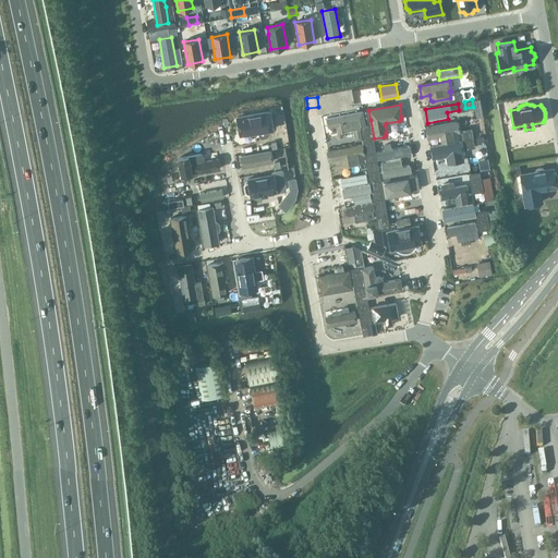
[(269,111),(237,117),(240,135),(273,130),(269,111)]
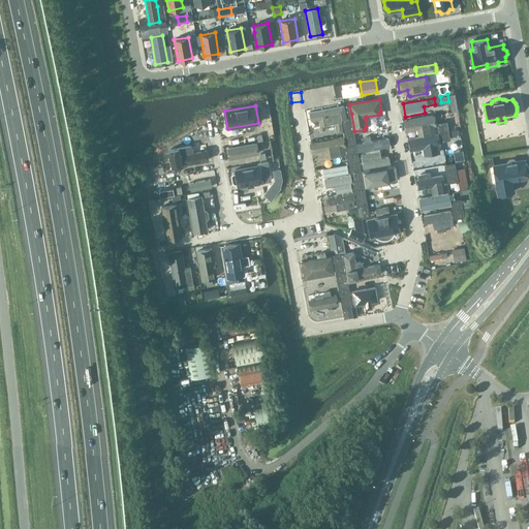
[(343,105),(309,113),(311,121),(319,119),(320,125),(335,122),(337,132),(345,131),(344,127),(342,119),(345,118),(343,105)]
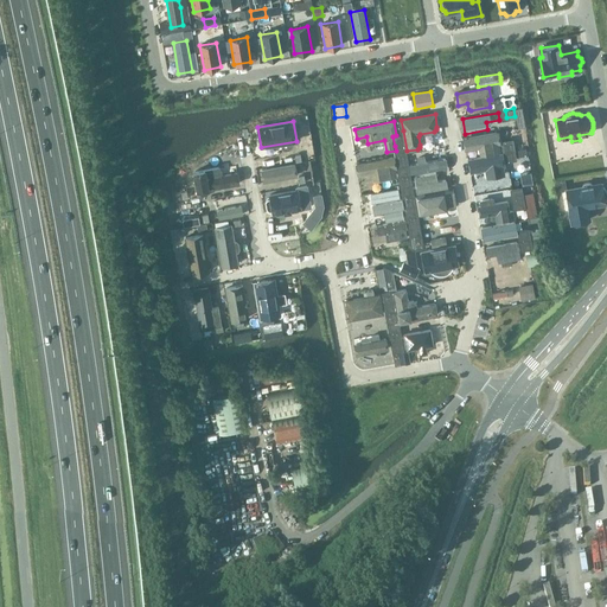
[(307,131),(298,132),(301,148),(295,149),(296,154),(302,153),(302,158),(312,157),(307,131)]
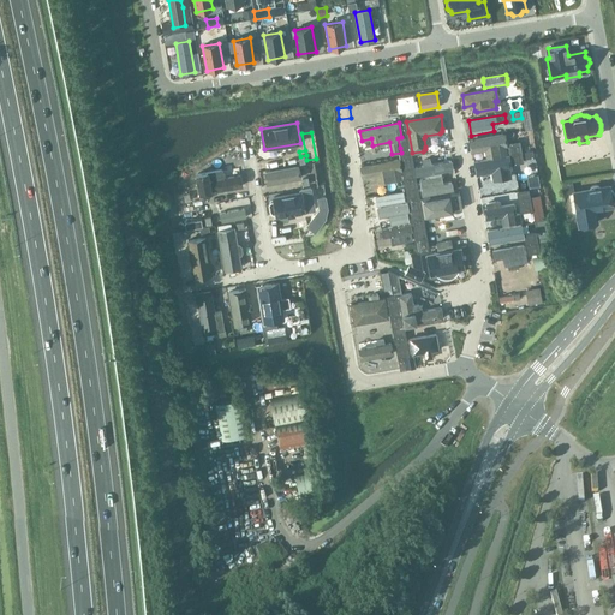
[(503,135),(470,141),(471,151),(485,149),(487,156),(506,153),(505,145),(506,145),(503,135)]
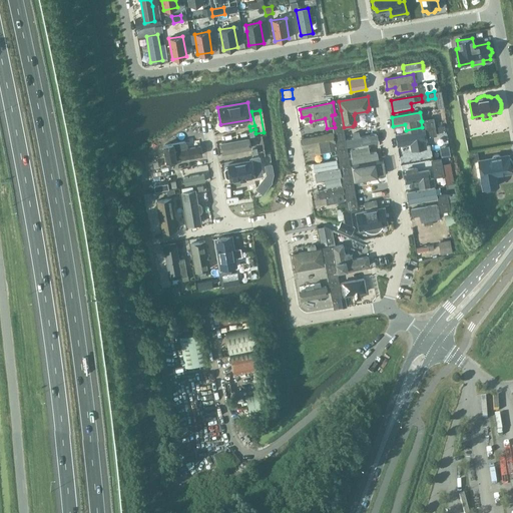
[(424,129),(396,134),(398,145),(410,143),(412,150),(426,147),(424,140),(426,140),(424,129)]
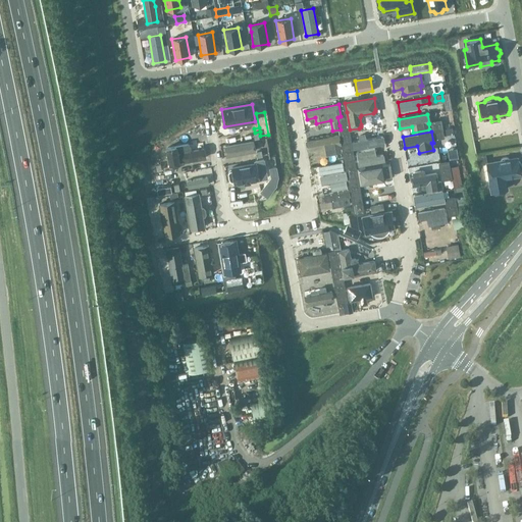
[(338,136),(306,142),(308,150),(320,148),(321,154),(340,151),(338,144),(340,144),(338,136)]
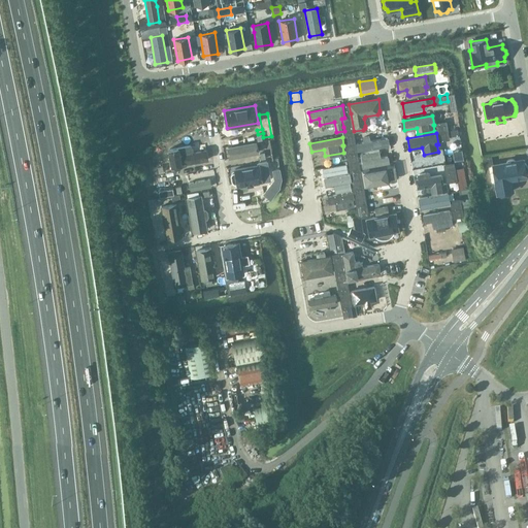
[(358,151),(388,145),(387,138),(369,141),(369,137),(363,138),(363,142),(357,143),(358,151)]
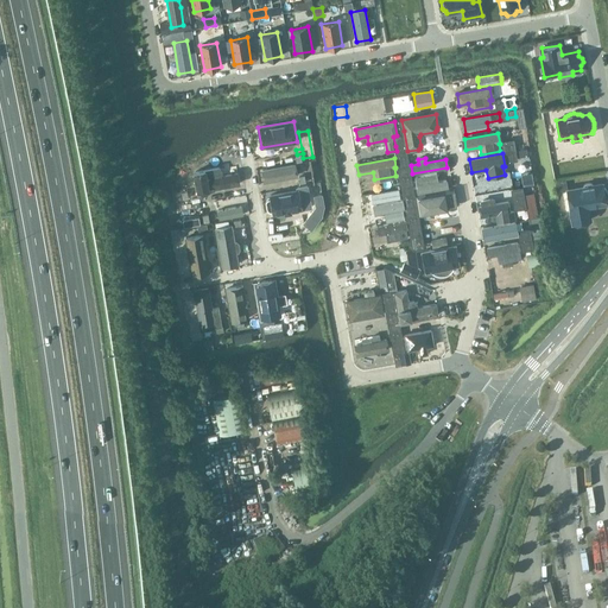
[(295,165),(263,171),(264,182),(297,176),(295,165)]
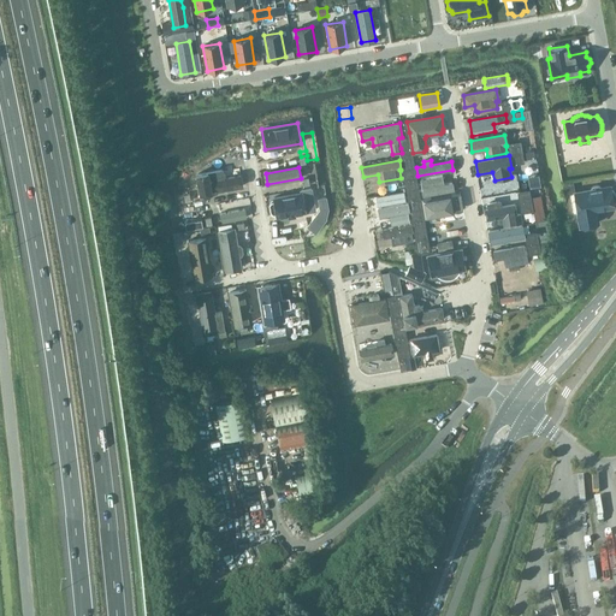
[(230,171),(208,176),(211,188),(232,183),(230,171)]
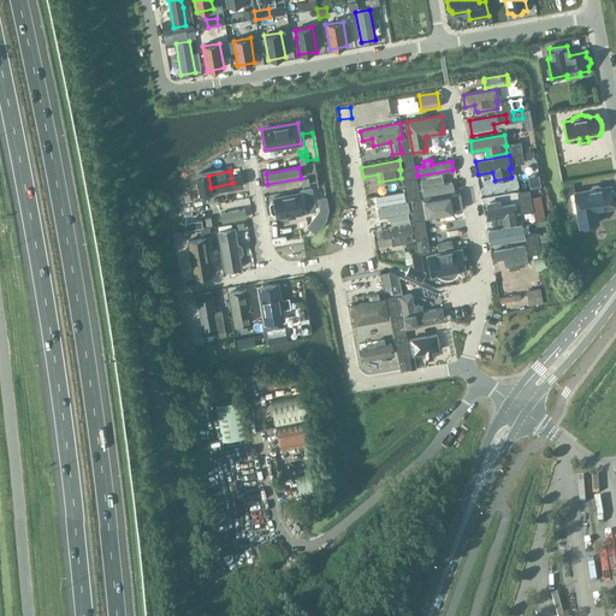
[(420,179),(424,196),(424,197),(430,196),(430,195),(452,190),(451,183),(443,184),(442,176),(420,179)]
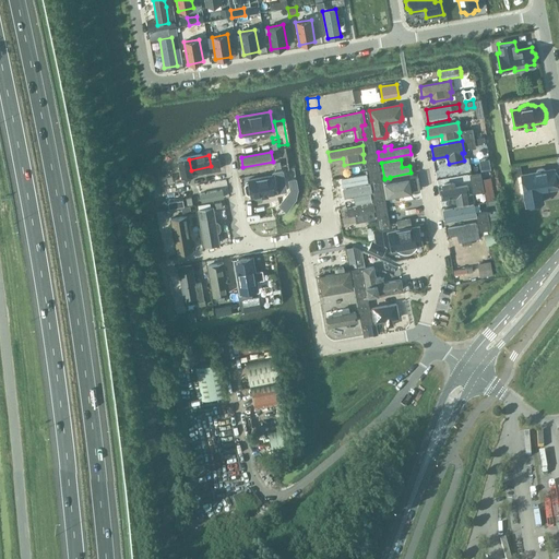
[(512,177),(522,175),(520,166),(510,168),(512,177)]
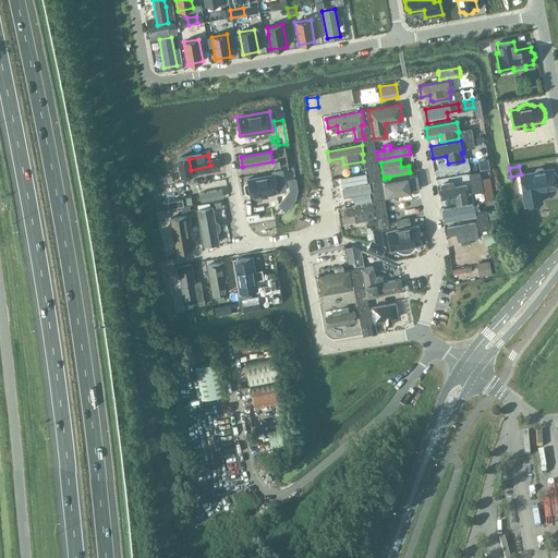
[(553,171),(553,169),(544,171),(543,169),(541,168),(536,169),(535,170),(534,172),(521,174),(525,205),(541,203),(538,190),(556,186),(555,184),(556,183),(557,182),(557,181),(557,180),(557,179),(557,178),(557,177),(557,176),(556,174),(556,173),(555,172),(554,171),(553,171)]
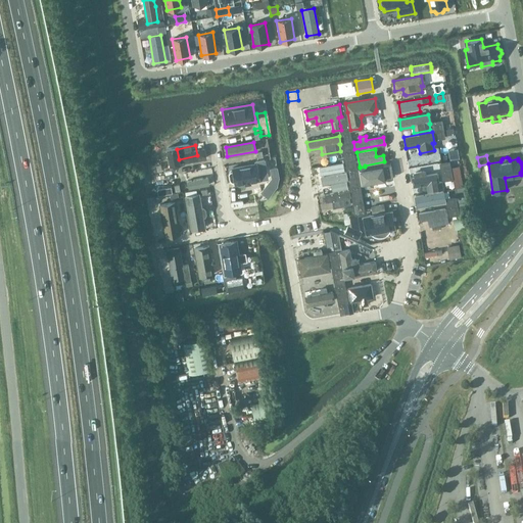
[(345,169),(344,161),(324,165),(325,173),(345,169)]
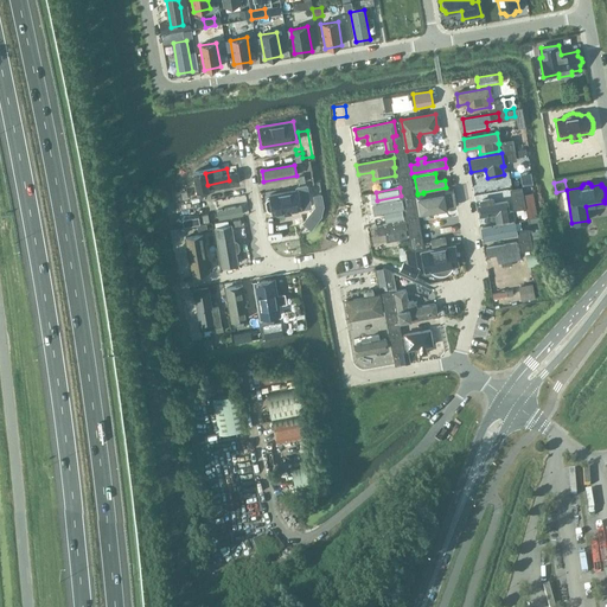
[(298,190),(269,195),(270,198),(268,198),(266,200),(267,210),(270,211),(273,211),(273,213),(301,209),(298,190)]
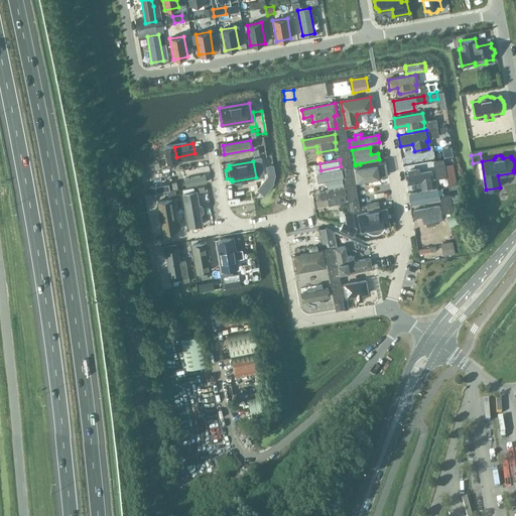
[(357,181),(362,180),(363,184),(367,183),(367,179),(380,177),(377,163),(355,167),(355,168),(353,168),(355,180),(357,180),(357,181)]
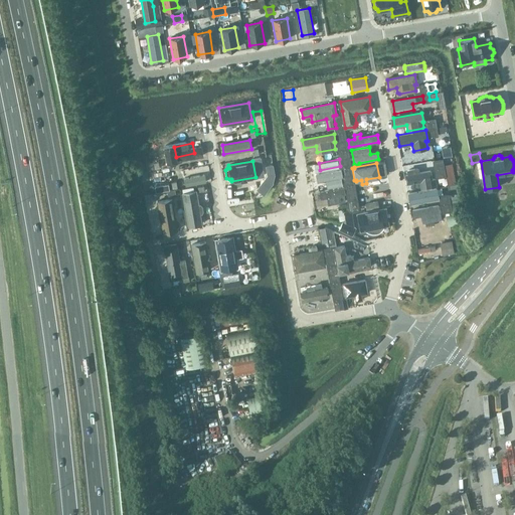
[(444,165),(448,185),(456,183),(452,164),(444,165)]
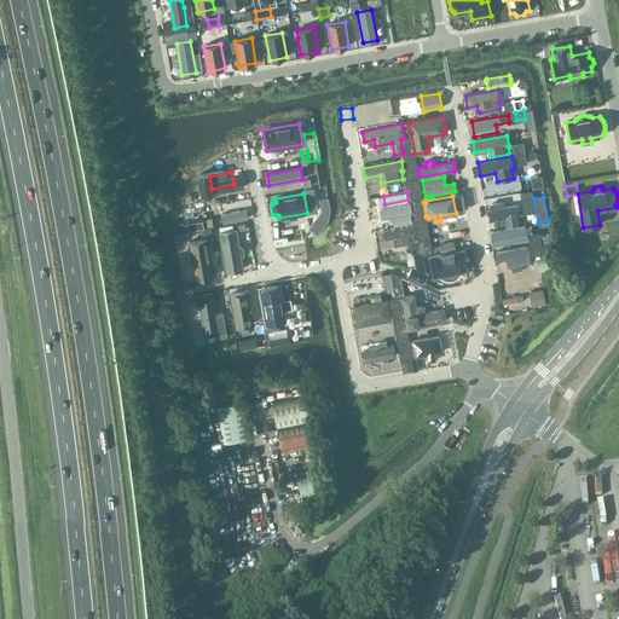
[(327,220),(329,209),(327,198),(319,200),(322,210),(308,227),(317,233),(327,220)]
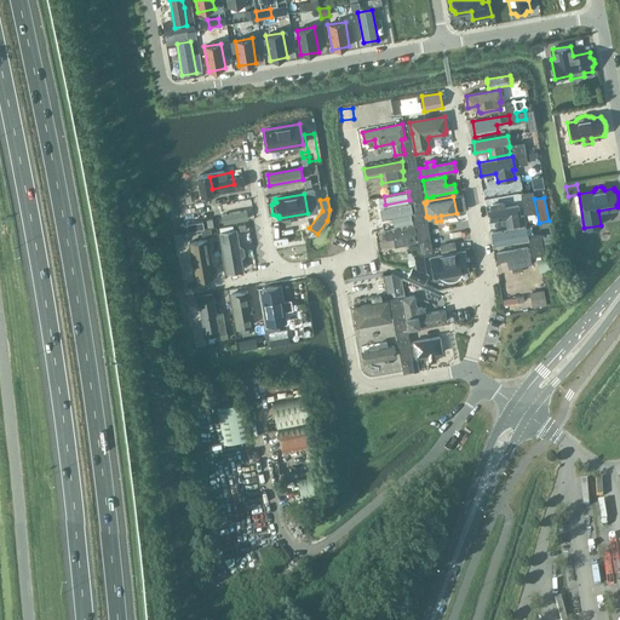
[(408,204),(378,210),(379,218),(386,217),(389,225),(409,222),(408,213),(409,212),(408,204)]
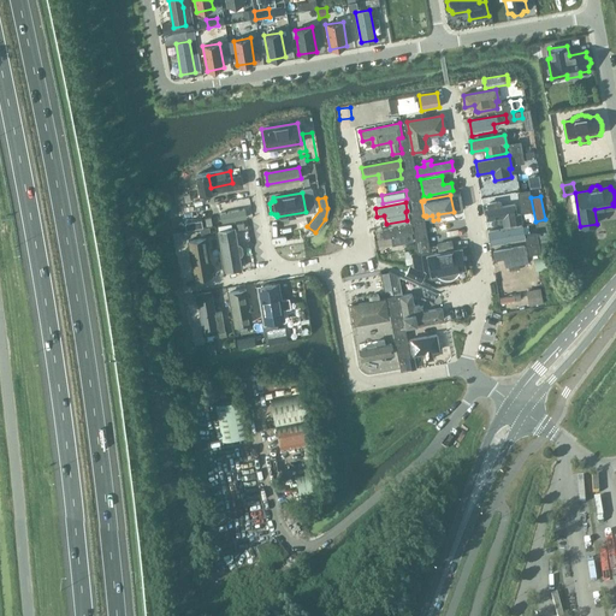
[(514,205),(485,209),(486,219),(503,217),(504,225),(521,221),(520,213),(516,214),(514,205)]
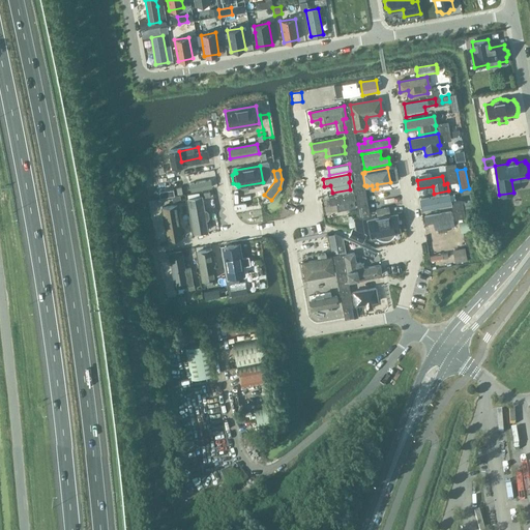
[(210,180),(189,183),(190,190),(211,187),(210,180)]
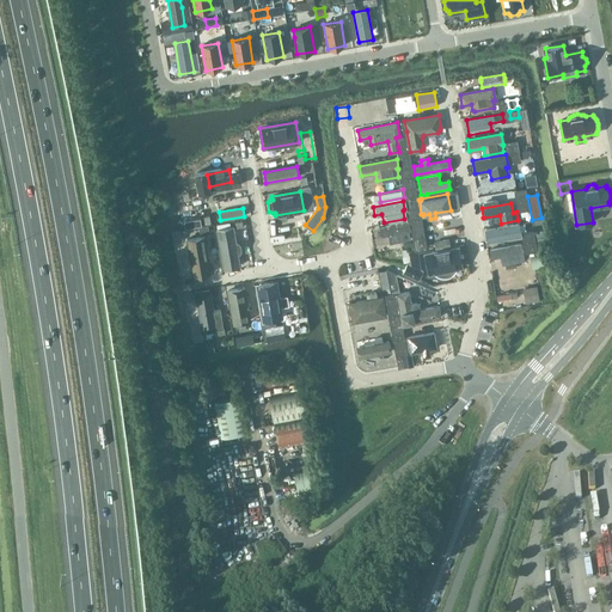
[(408,222),(378,228),(379,237),(389,234),(390,243),(410,239),(408,231),(409,231),(408,222)]
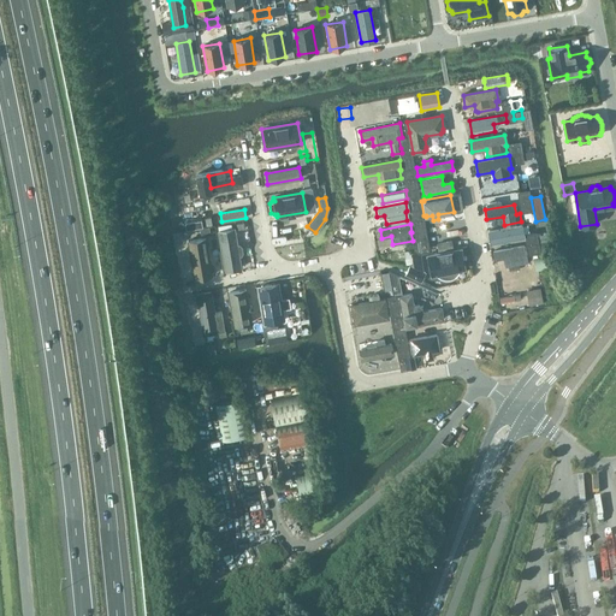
[(491,240),(510,236),(511,242),(521,240),(519,226),(490,231),(491,240)]
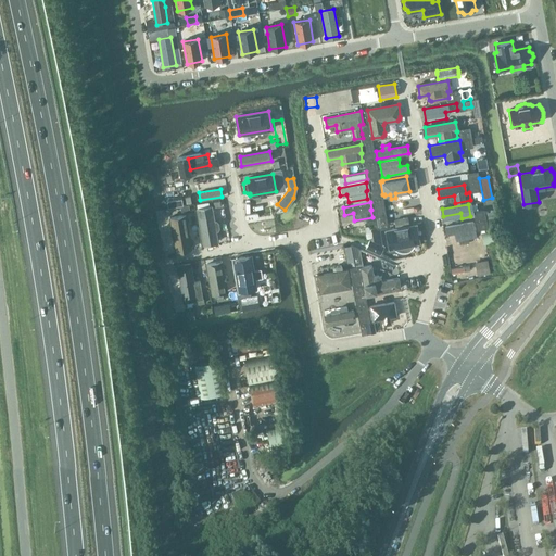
[(199,213),(204,243),(211,242),(205,211),(199,213)]
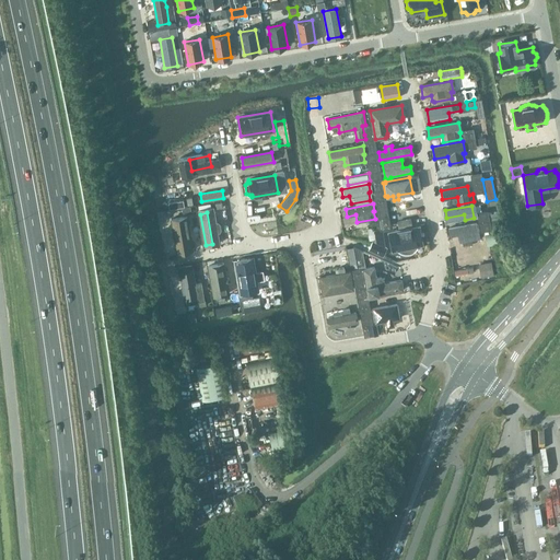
[(171,219),(176,253),(193,249),(186,217),(171,219)]
